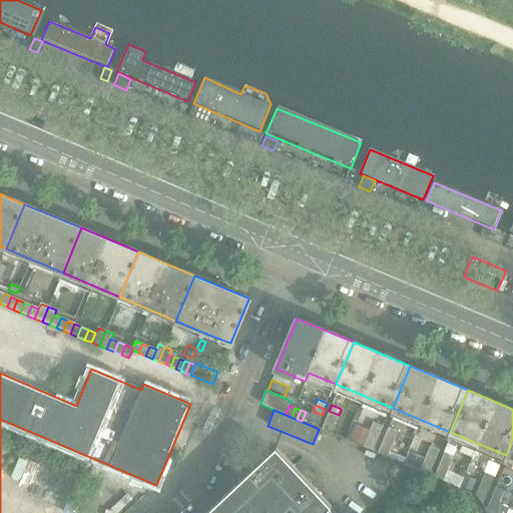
[(320,421),(322,415),(313,411),(312,414),(310,417),(320,421)]
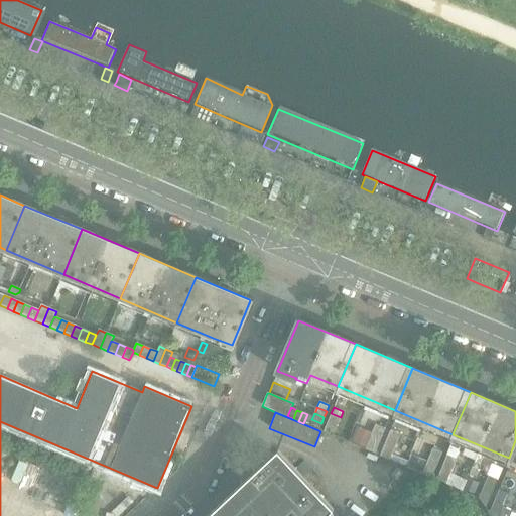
[(338,423),(341,417),(331,413),(329,419),(338,423)]
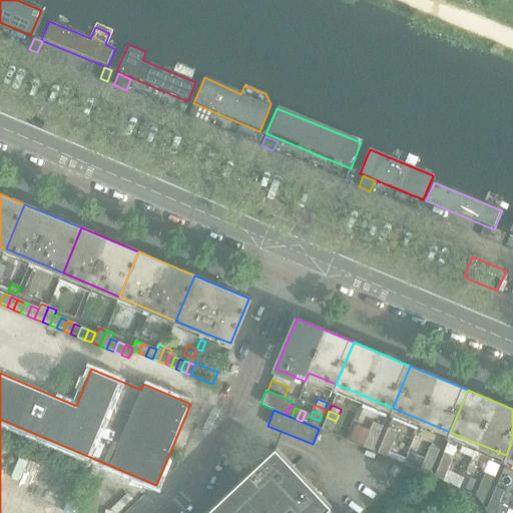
[(306,412),(302,421),(308,423),(310,417),(312,414),(306,412)]
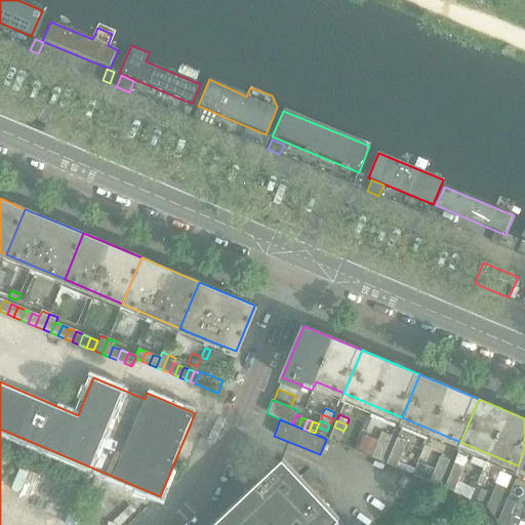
[(324,437),(327,431),(317,427),(315,433),(324,437)]
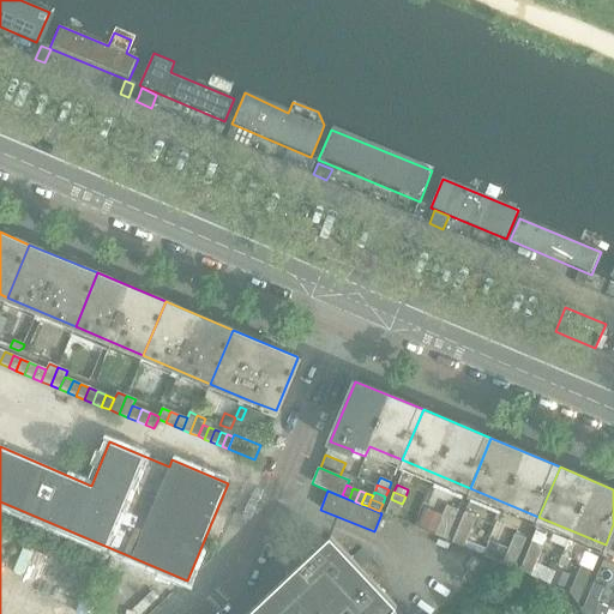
[(399,511),(402,504),(391,499),(387,506),(399,511)]
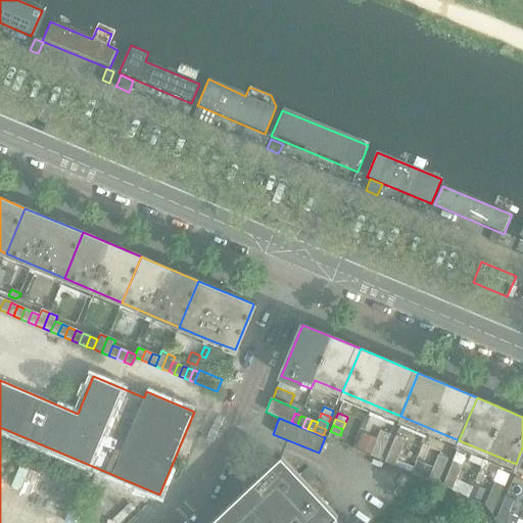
[(338,441),(340,435),(330,431),(328,437),(338,441)]
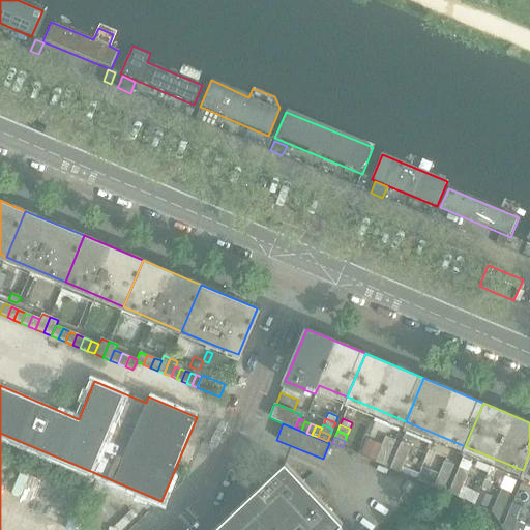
[(392,447),(395,441),(387,437),(385,437),(383,443),(392,447)]
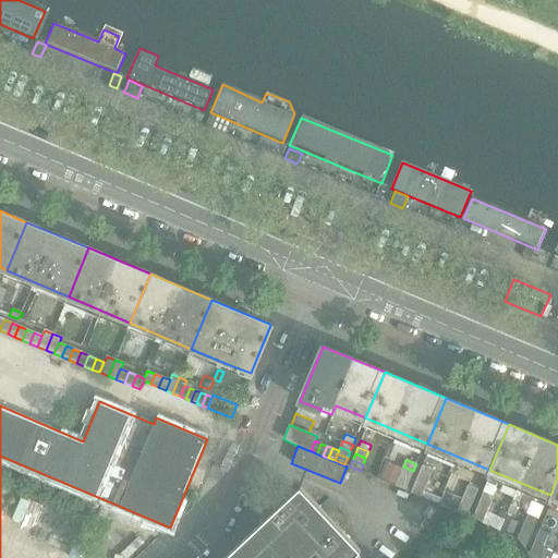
[(411,477),(413,471),(403,466),(400,473),(411,477)]
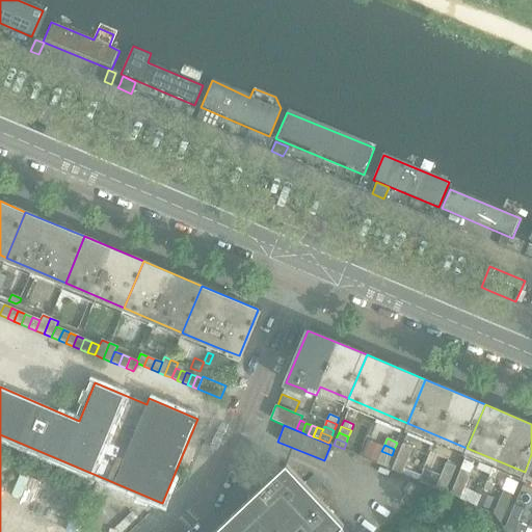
[(409,455),(411,449),(402,445),(399,451),(409,455)]
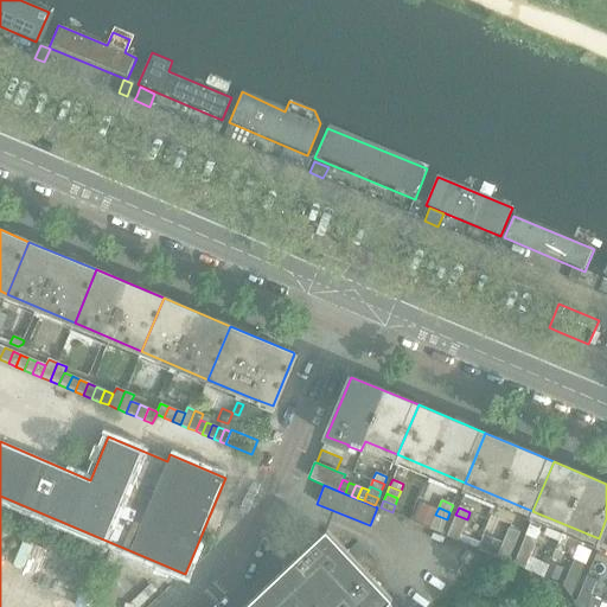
[(443,526),(447,519),(435,515),(433,522),(443,526)]
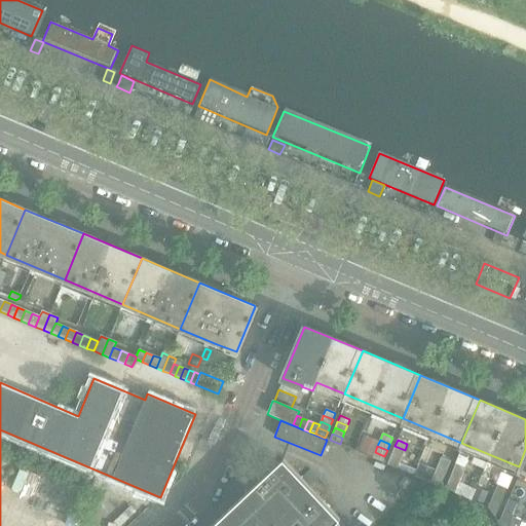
[(402,456),(405,450),(395,446),(392,452),(402,456)]
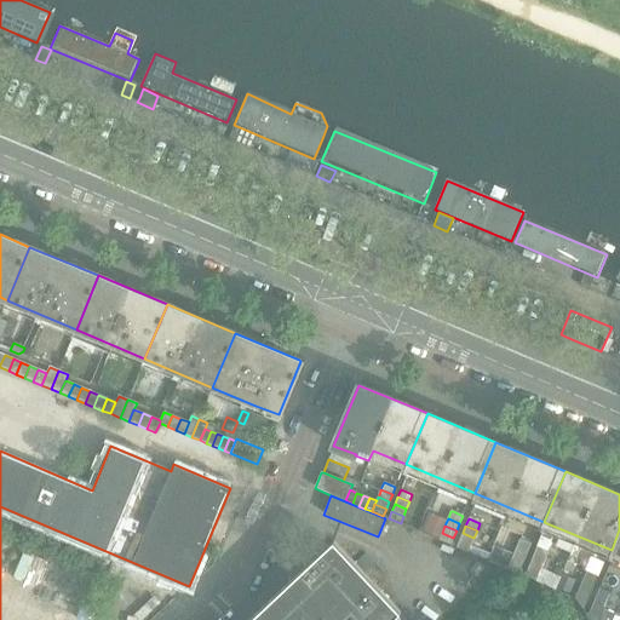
[(451,545),(453,538),(442,533),(438,540),(451,545)]
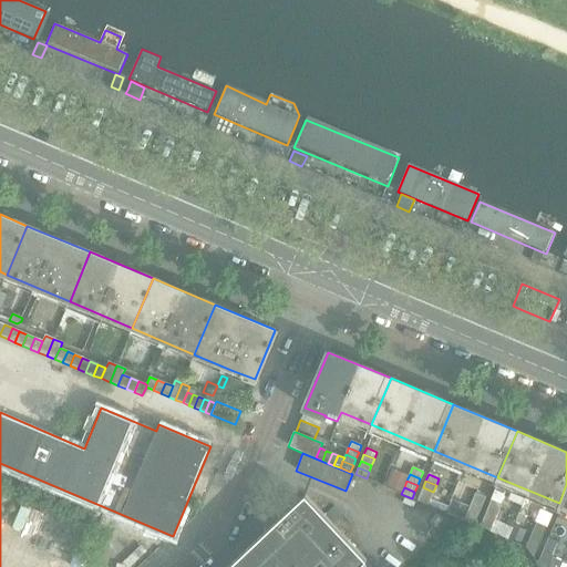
[(431,498),(433,492),(423,487),(420,494),(431,498)]
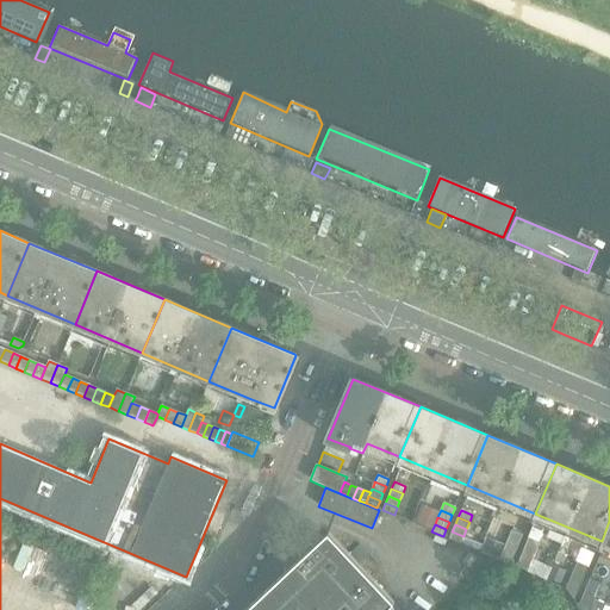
[(520,542),(522,535),(511,530),(509,537),(520,542)]
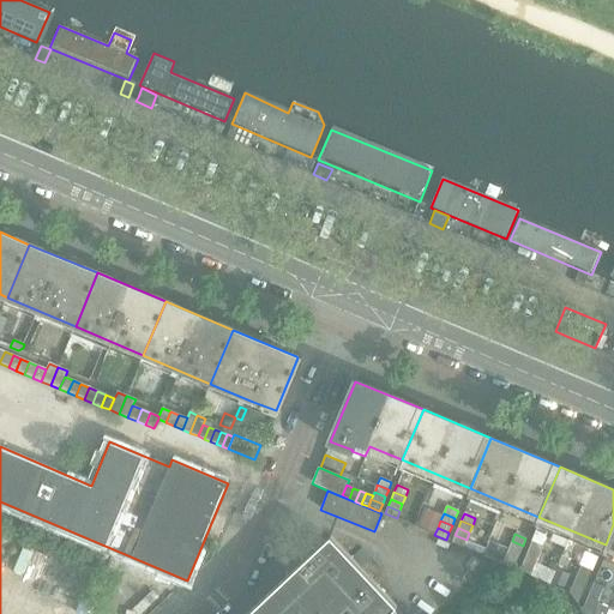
[(387,613),(397,606),(330,535),(246,613),(387,613)]
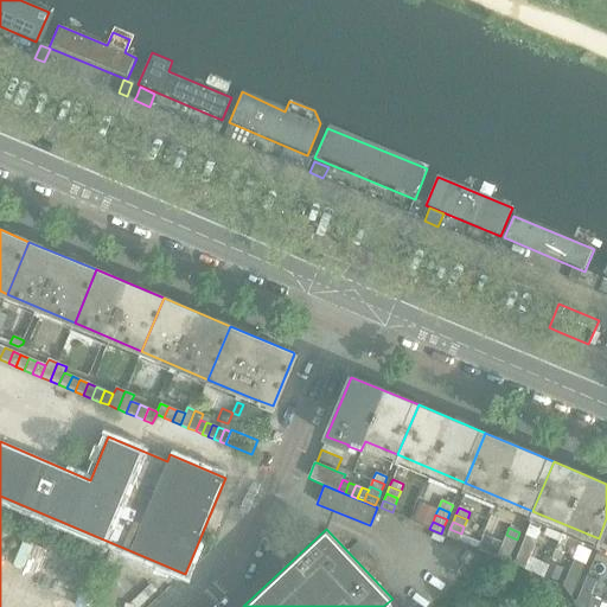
[(458,541),(461,534),(449,529),(447,536),(458,541)]
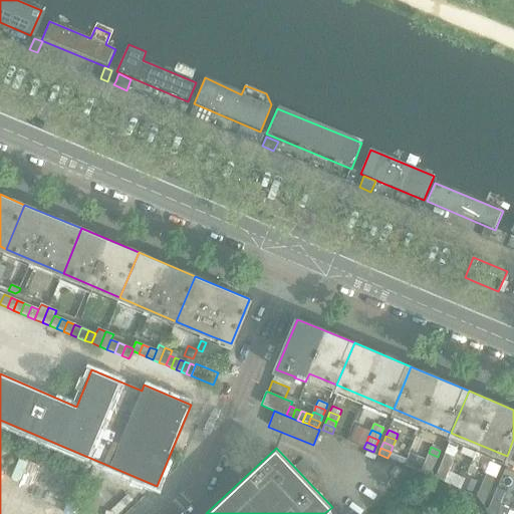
[(424,466),(426,460),(410,452),(404,466),(421,473),(421,472),(424,466)]
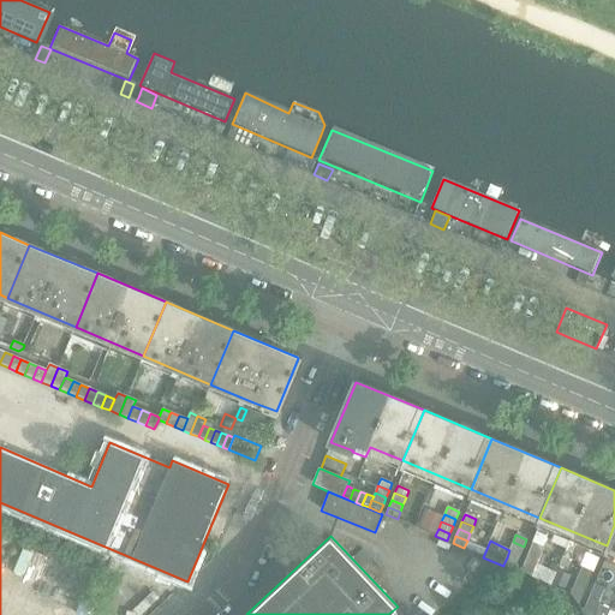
[(520,554),(524,547),(513,542),(509,550),(520,554)]
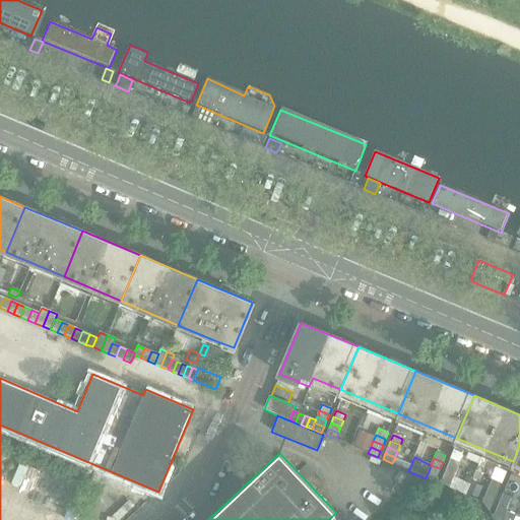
[(458,469),(460,463),(450,459),(448,464),(458,469)]
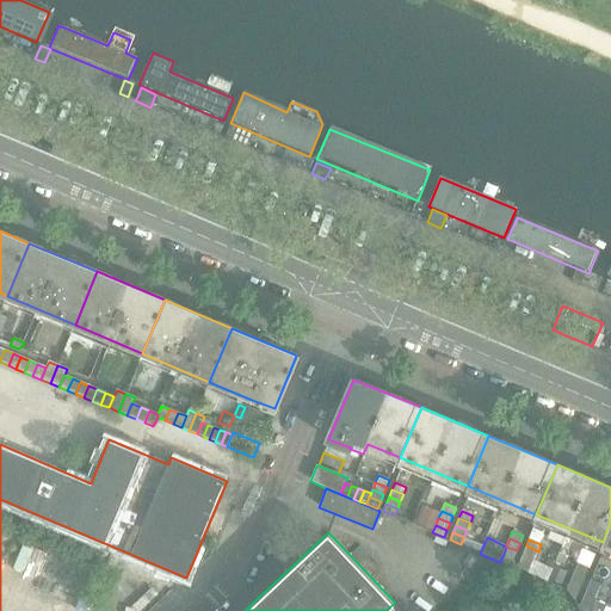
[(535,559),(538,551),(526,545),(523,553),(535,559)]
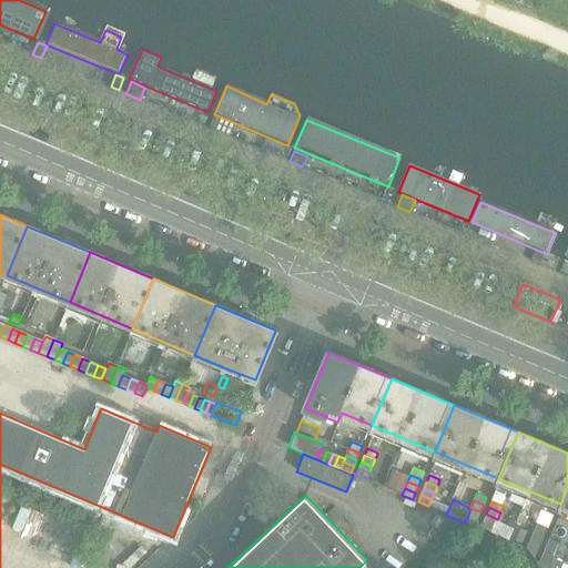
[(478,518),(480,511),(470,508),(468,515),(478,518)]
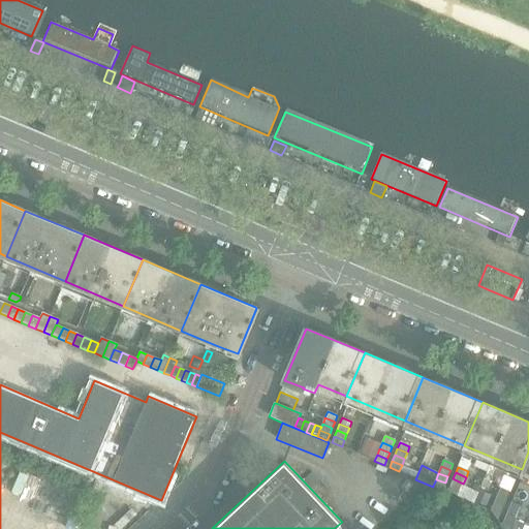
[(461,490),(463,484),(453,478),(450,485),(461,490)]
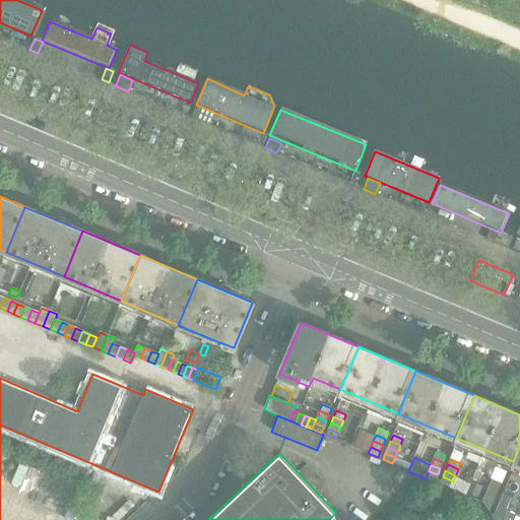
[(435,480),(438,474),(429,471),(426,477),(435,480)]
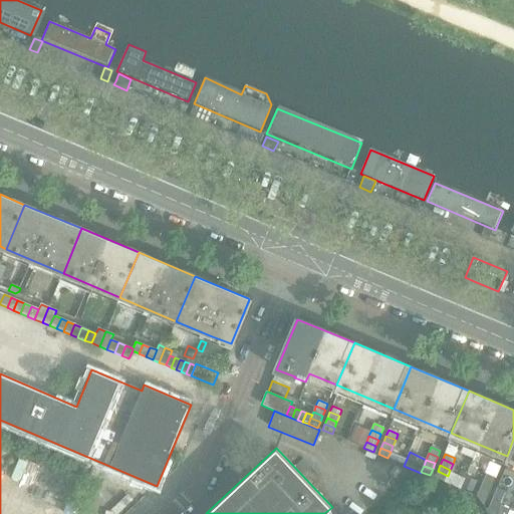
[(445,482),(448,476),(438,471),(435,477),(445,482)]
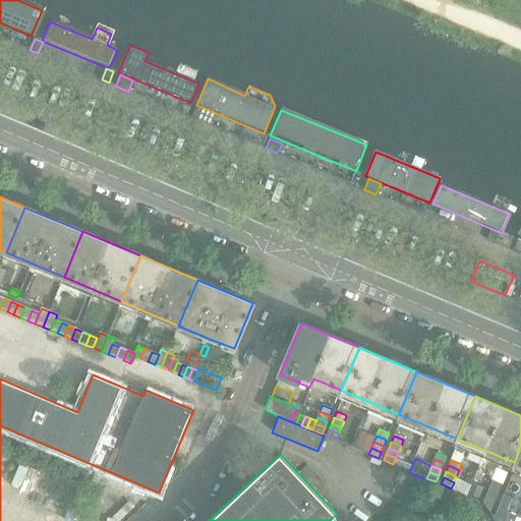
[(493,480),(489,486),(500,490),(502,484),(493,480)]
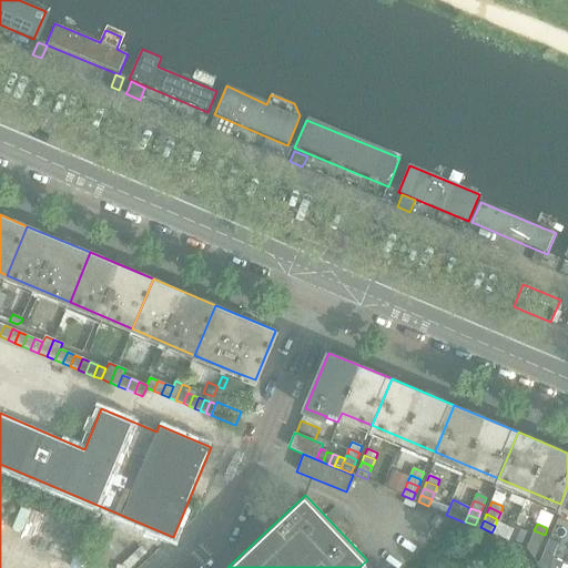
[(521,544),(527,531),(515,527),(509,538),(521,544)]
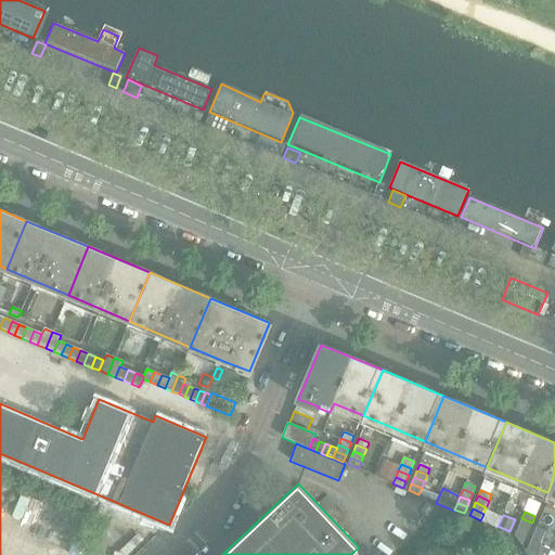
[(529,530),(532,523),(521,518),(519,526),(529,530)]
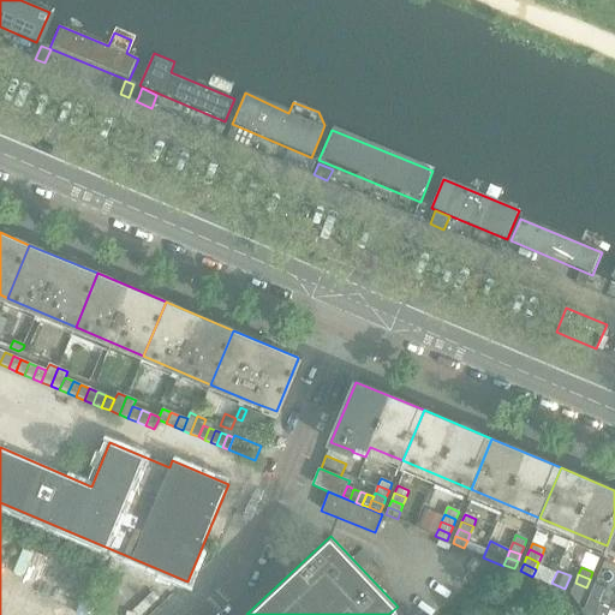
[(583,595),(586,587),(575,583),(572,590),(583,595)]
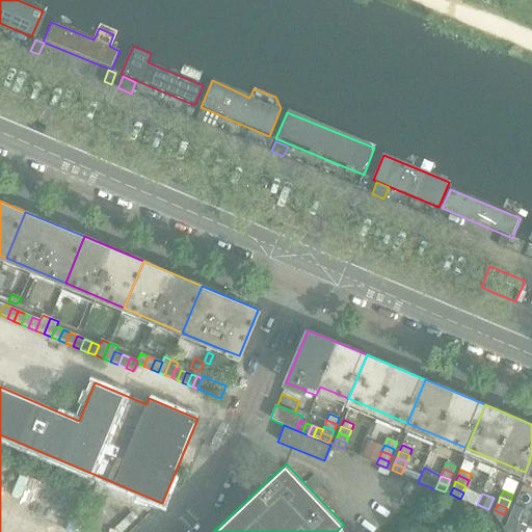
[(514,505),(511,512),(522,516),(524,509),(514,505)]
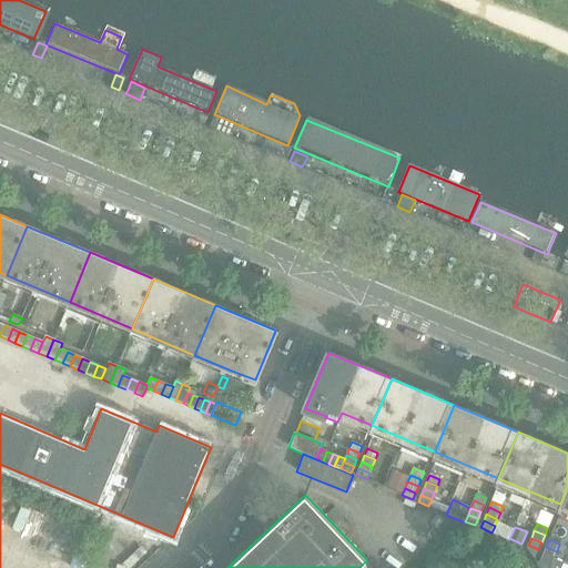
[(536,555),(538,549),(528,545),(527,548),(527,549),(533,557),(536,555)]
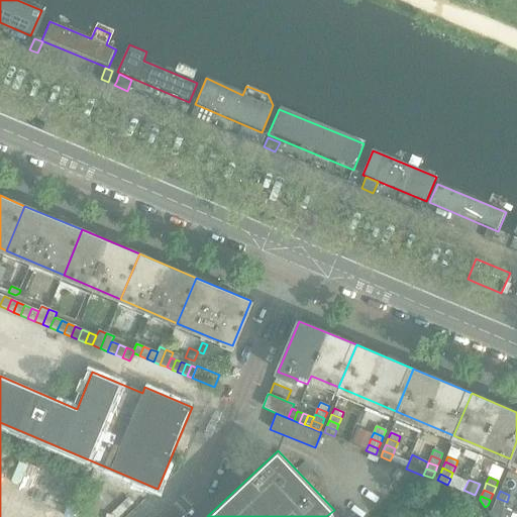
[(504,508),(507,502),(497,498),(495,504),(504,508)]
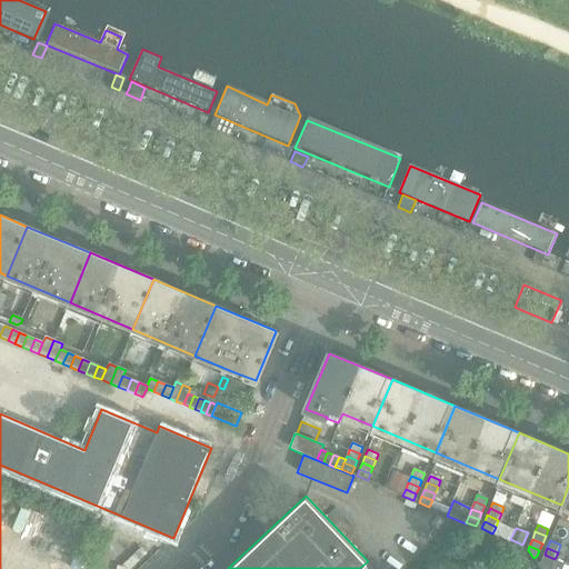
[(551,566),(553,560),(555,559),(545,555),(541,561),(551,566)]
